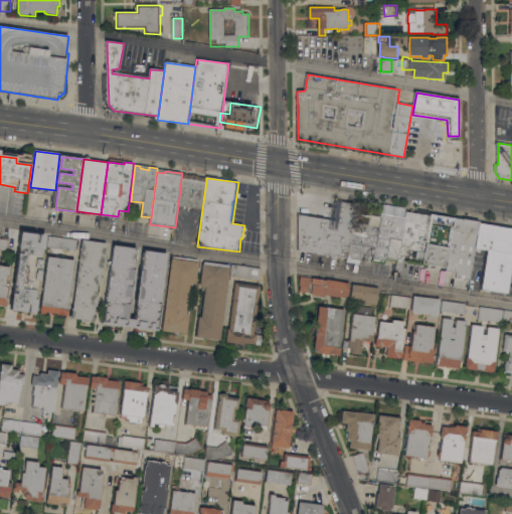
[(178,206),(181,179),(206,182),(202,209),(178,206)]
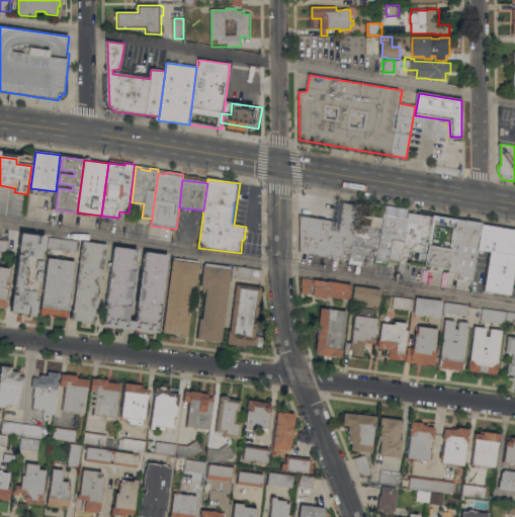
[(301,253),(299,217),(333,222),(337,201),(358,204),(357,213),(350,260),(301,253)]
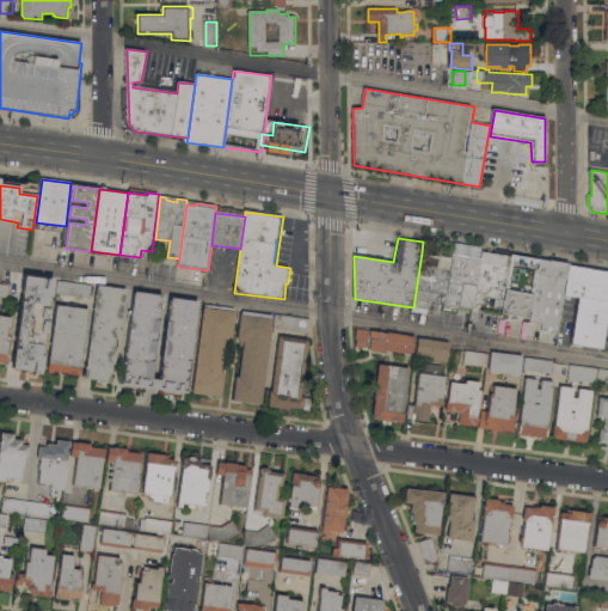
[(422,252),(413,307),(412,311),(443,316),(444,306),(452,257),(422,252)]
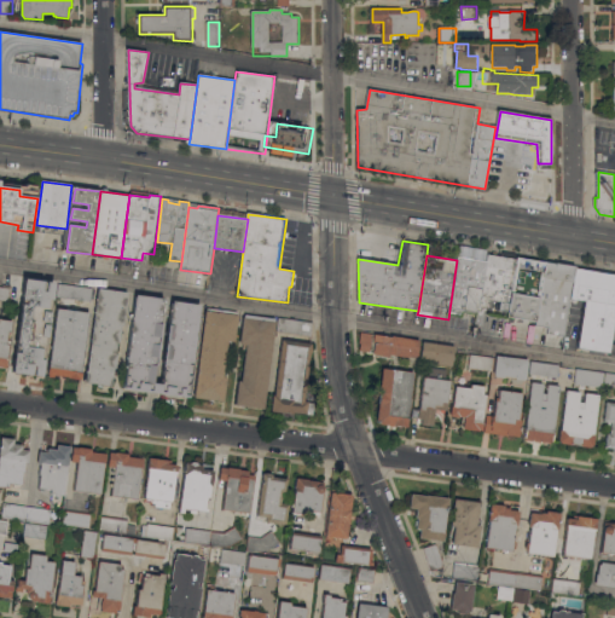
[(450,310),(457,260),(458,259),(487,264),(488,255),(516,260),(509,313),(498,312),(498,309),(488,306),(487,309),(480,307),(479,313),(450,310)]
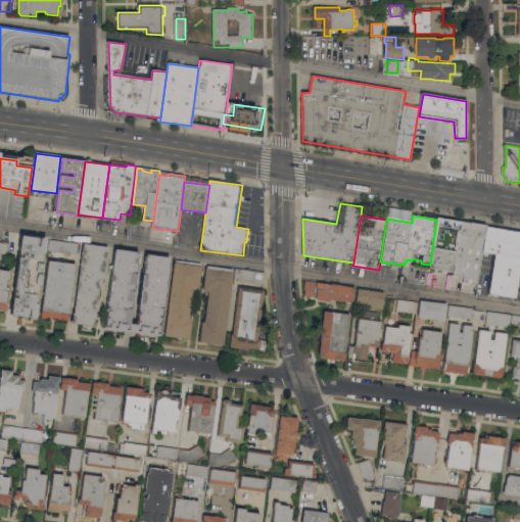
[(430,265),(436,220),(437,219),(462,223),(454,273),(429,269),(430,265)]
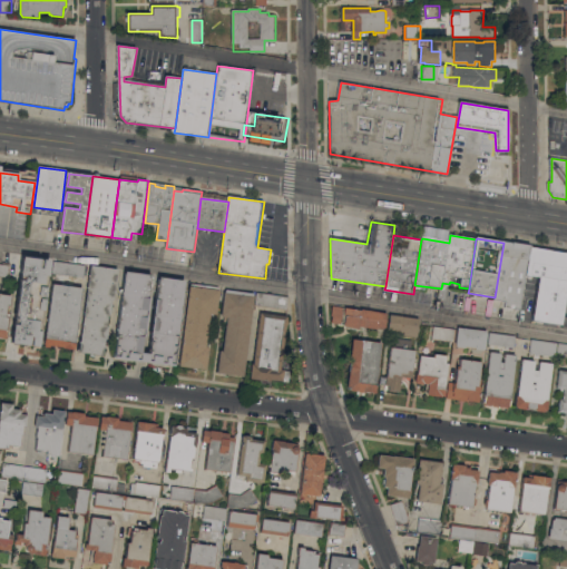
[(504,243),(495,297),(494,301),(506,302),(505,307),(521,310),(527,275),(530,248),(531,246),(504,243)]
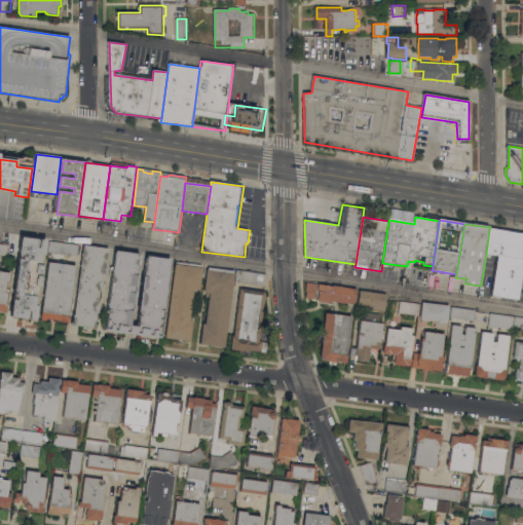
[(486,254),(489,229),(522,234),(522,295),(521,302),(490,297),(497,256),(486,254)]
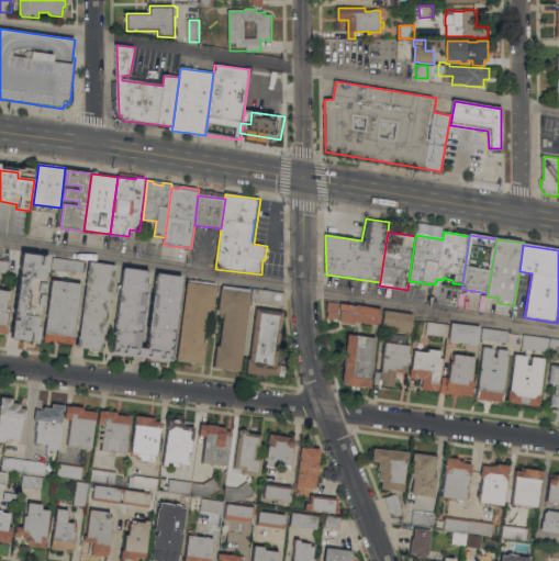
[(14,321),(19,321),(19,316),(15,316),(23,254),(41,256),(40,265),(42,265),(43,256),(51,257),(48,272),(47,272),(46,283),(47,283),(44,306),(43,306),(40,327),(41,327),(38,343),(32,341),(32,340),(30,339),(29,341),(12,339),(14,321)]
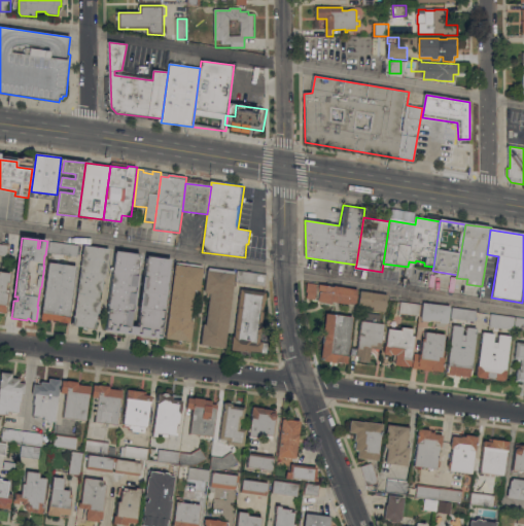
[(80,246),(78,257),(49,253),(51,242),(80,246)]
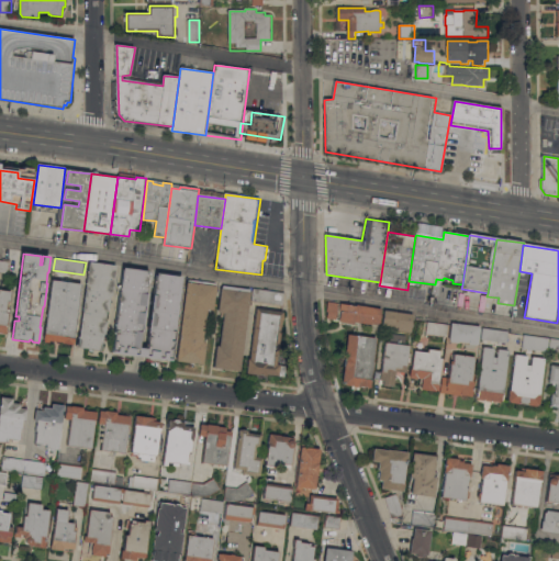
[(0,259),(0,272),(9,273),(10,261),(0,259)]
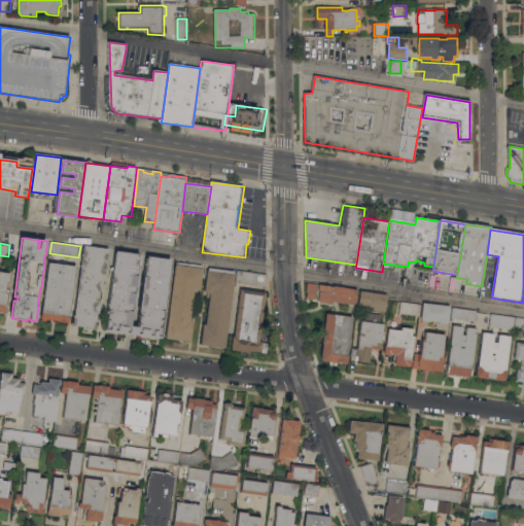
[(110,249),(107,277),(105,277),(103,291),(101,291),(100,302),(102,303),(100,314),(99,314),(97,328),(75,325),(85,246),(110,249)]
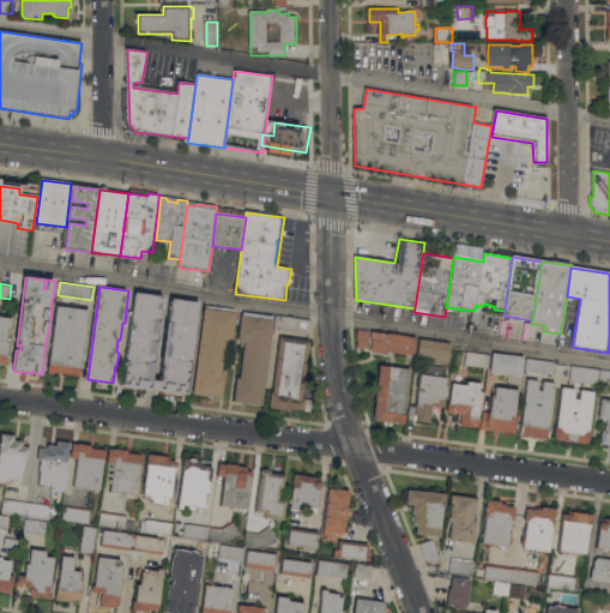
[(151,389),(149,389),(148,391),(132,390),(133,386),(128,386),(127,386),(125,386),(124,385),(133,314),(131,314),(131,311),(133,312),(136,293),(164,296),(151,389)]
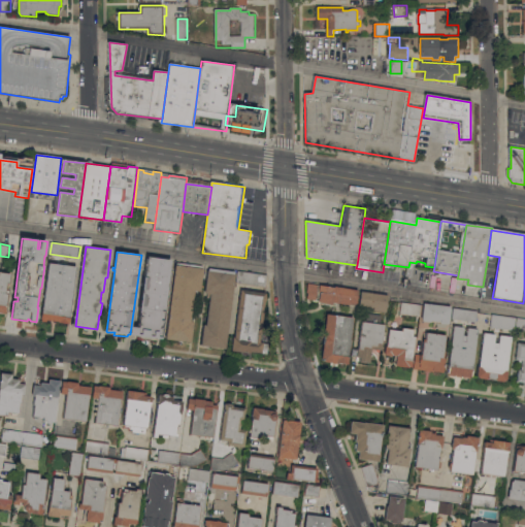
[(172,261),(169,287),(173,288),(171,298),(167,297),(166,311),(169,313),(168,320),(164,319),(164,321),(167,322),(165,335),(162,335),(162,339),(161,339),(160,339),(158,339),(157,338),(154,337),(154,340),(140,339),(140,337),(137,336),(148,257),(172,261)]
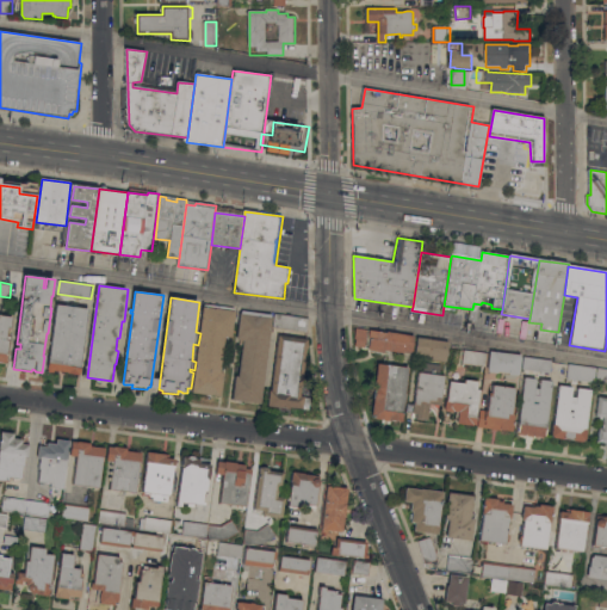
[(81,375),(76,375),(75,376),(74,376),(73,375),(73,374),(69,374),(69,373),(67,371),(66,373),(64,374),(63,374),(61,371),(59,371),(57,373),(56,373),(55,370),(54,373),(49,373),(49,370),(57,305),(90,309),(81,375)]
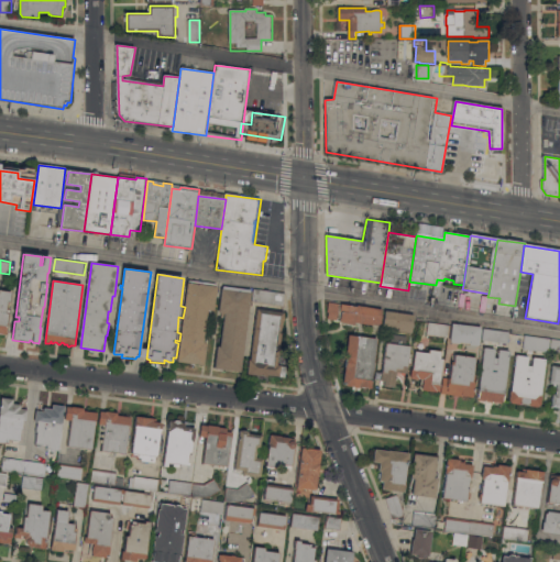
[(189,283),(190,284),(190,281),(218,284),(218,287),(215,311),(212,310),(211,316),(208,315),(205,343),(207,343),(205,365),(178,362),(189,283)]
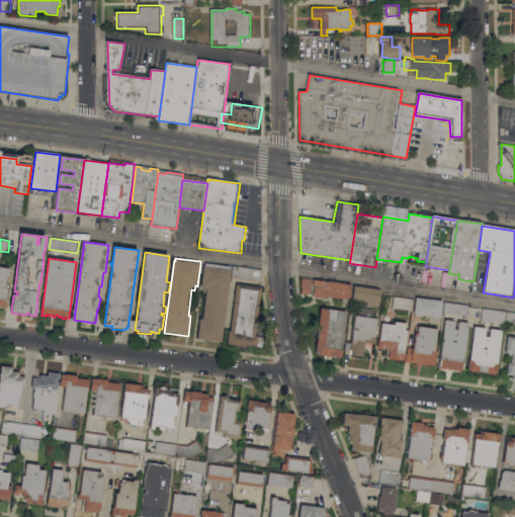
[(223,343),(198,339),(200,319),(203,320),(207,293),(204,292),(204,288),(202,288),(205,266),(206,266),(206,264),(232,267),(232,269),(233,269),(223,343)]
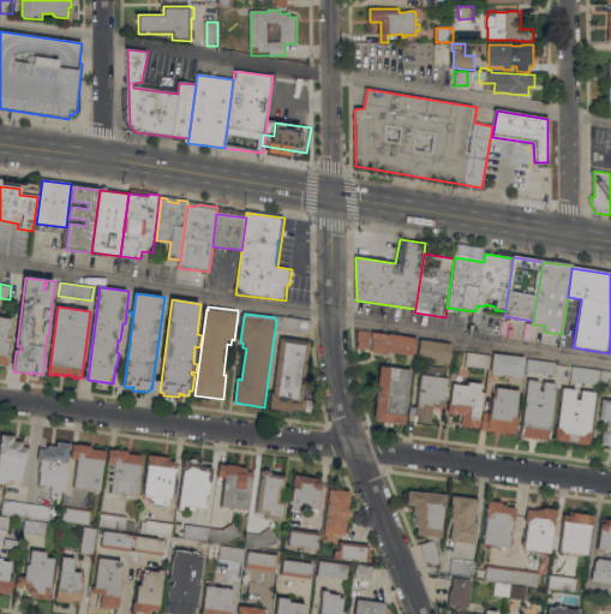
[(12,331),(10,331),(9,339),(11,339),(9,365),(5,365),(5,367),(0,365),(0,317),(13,319),(12,331)]
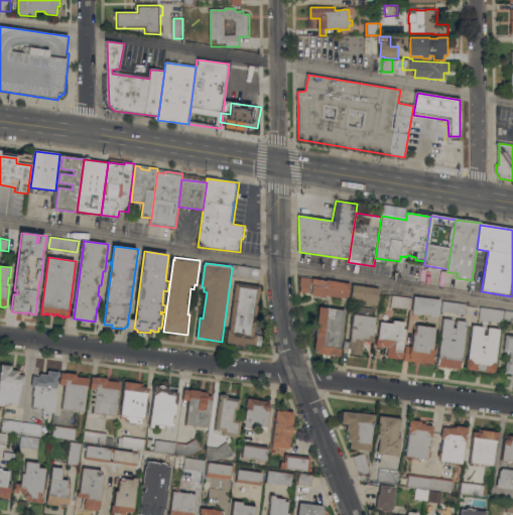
[(231,277),(233,266),(262,269),(261,281),(231,277)]
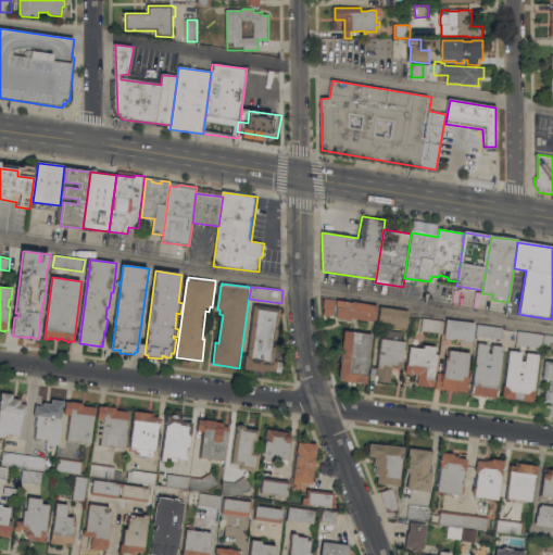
[(378,305),(376,323),(355,319),(355,320),(324,316),(325,310),(324,310),(325,299),(378,305)]
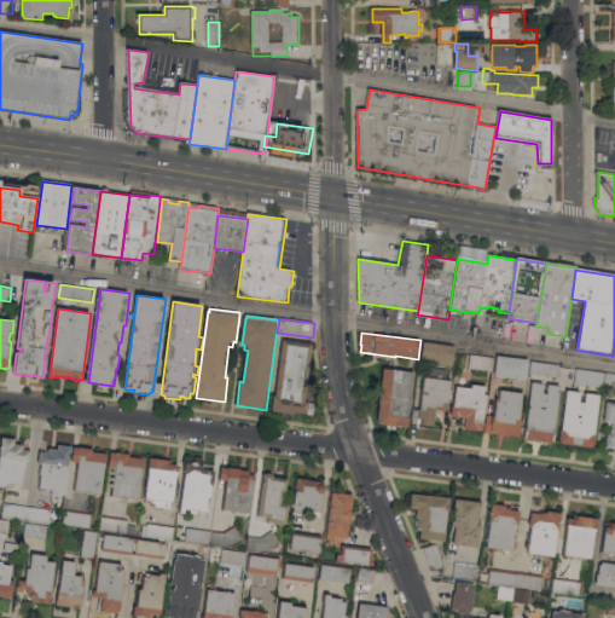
[(306,402),(309,402),(309,403),(315,404),(314,416),(295,414),(295,415),(291,415),(291,416),(285,415),(285,414),(272,413),(274,396),(276,396),(283,340),(313,344),(306,402)]
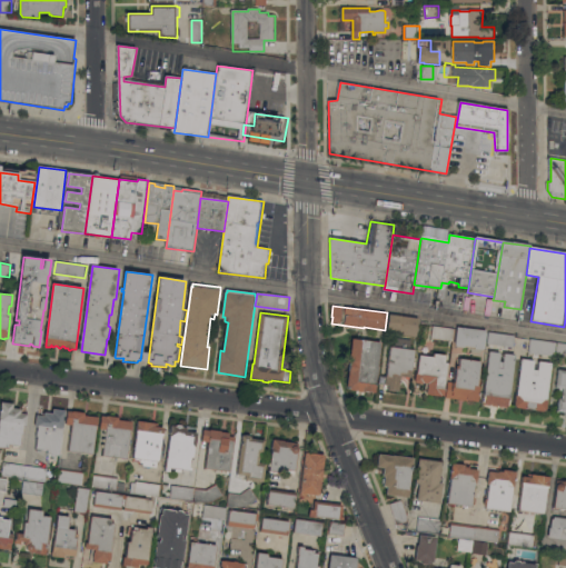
[(389,315),(419,318),(417,337),(403,336),(403,332),(387,330),(389,315)]
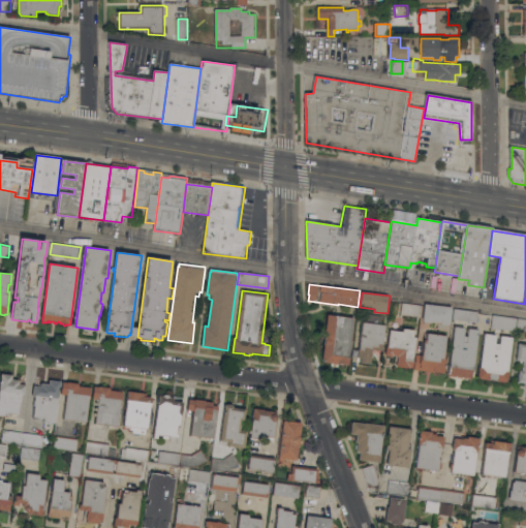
[(401,315),(403,303),(424,306),(422,318),(401,315)]
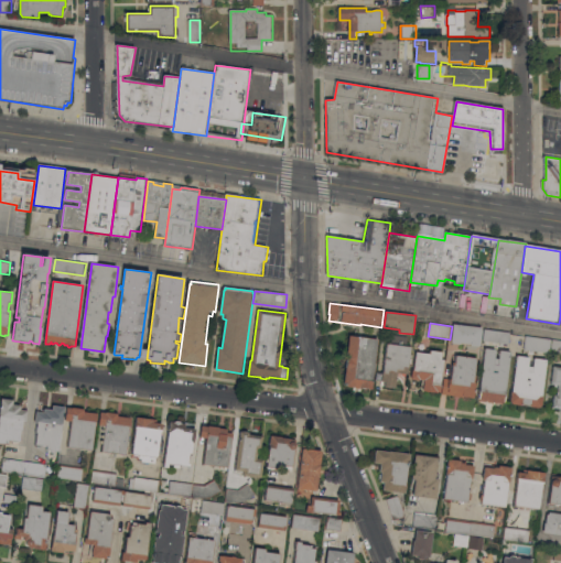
[(483,328),(481,346),(479,346),(479,347),(471,346),(472,345),(461,344),(461,345),(453,344),(453,343),(451,343),(453,325),(483,328)]
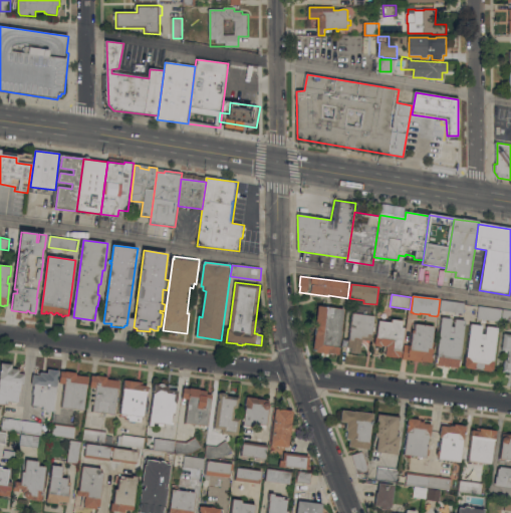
[(464,314),(441,311),(442,300),(466,303),(464,314)]
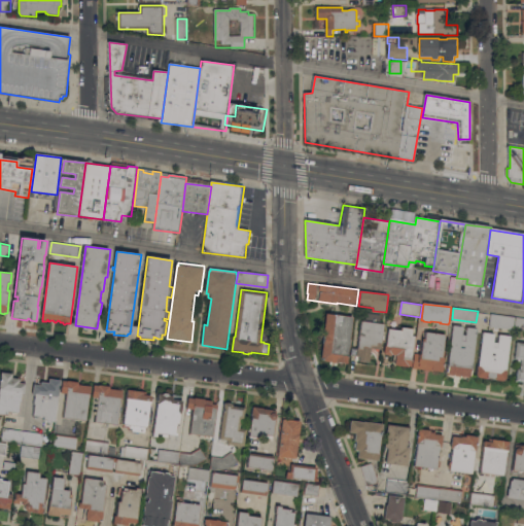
[(348,363),(337,362),(337,363),(321,361),(324,337),(323,337),(326,313),(354,317),(348,363)]
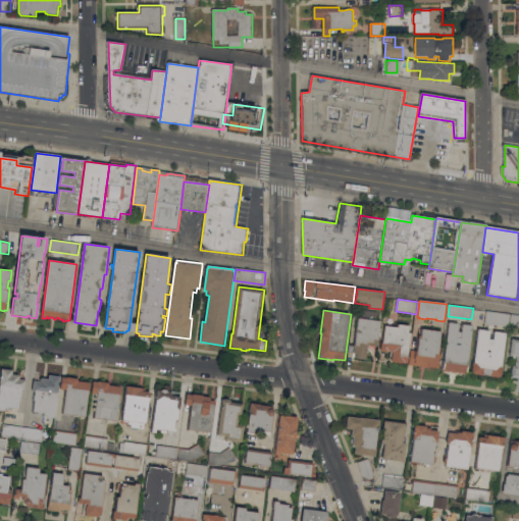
[(511,314),(509,327),(485,324),(487,312),(511,314)]
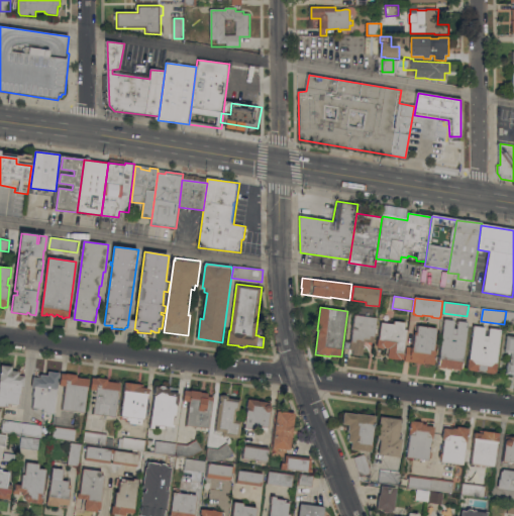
[(513,325),(505,324),(507,312),(513,312),(513,325)]
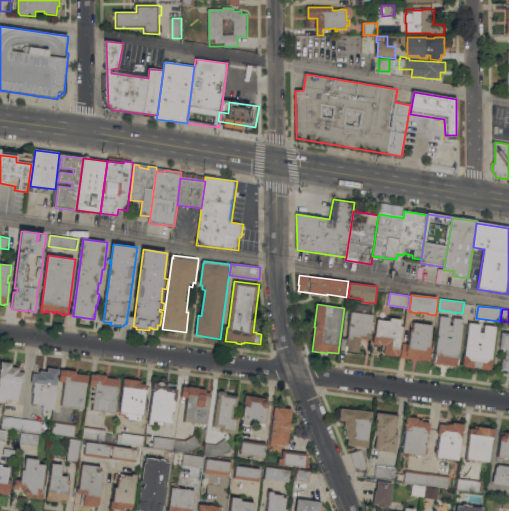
[(352,312),(374,315),(373,326),(374,326),(373,331),(372,330),(370,340),(361,339),(359,352),(349,351),(350,347),(342,346),(343,339),(348,339),(352,312)]
